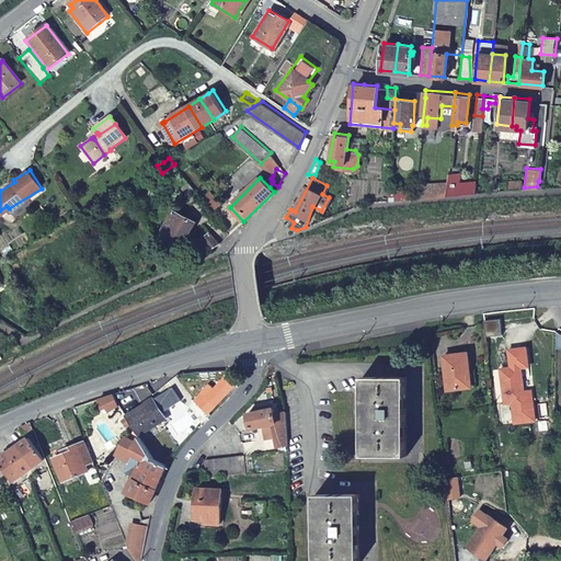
[(507,179),(506,190),(519,189),(521,179),(507,179)]
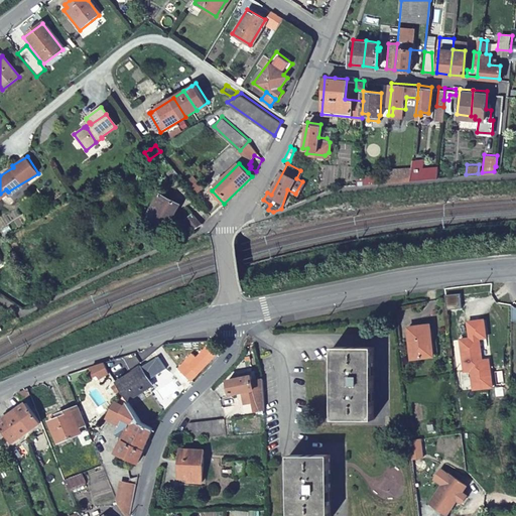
[(411,166),(383,167),(382,181),(410,179),(411,168),(411,166)]
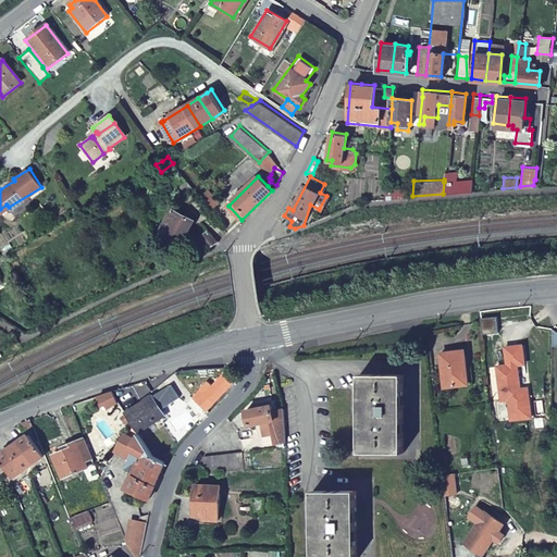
[(444,182),(443,194),(472,190),(473,183),(450,182),(444,182)]
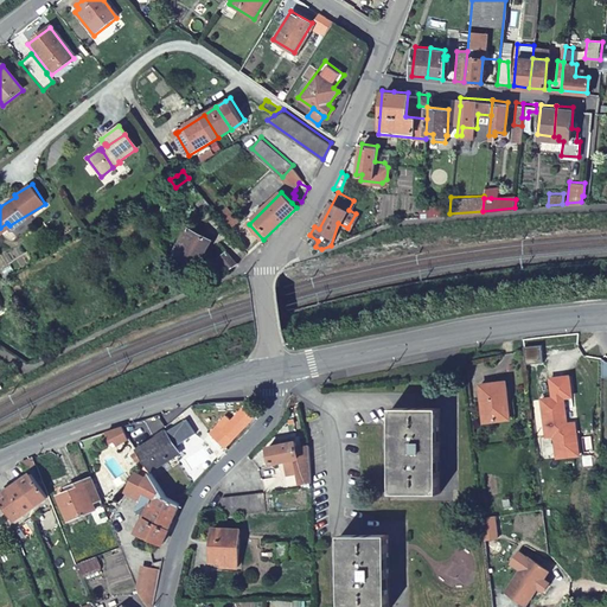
[(210,241),(187,225),(170,251),(192,267),(204,250),(210,241)]
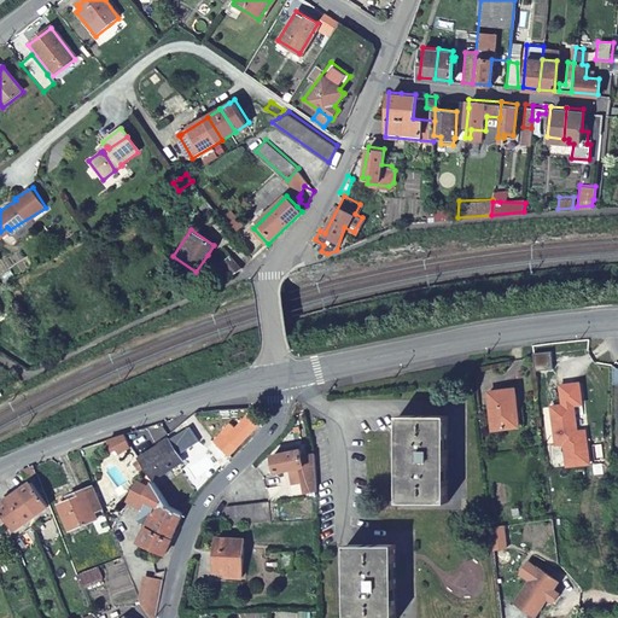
[(221,263),(233,273),(235,272),(240,269),(243,267),(228,255),(221,263)]
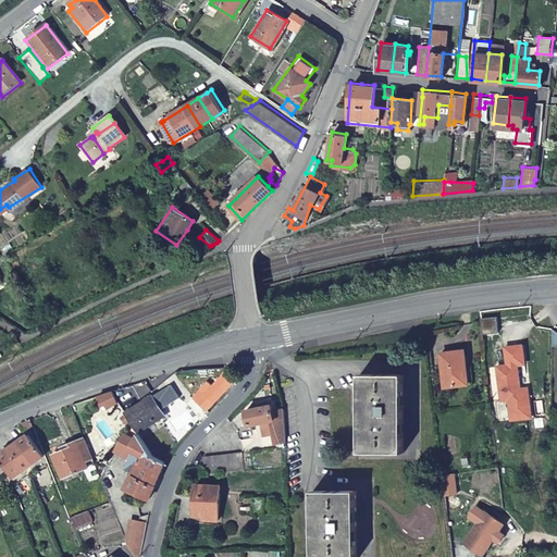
[(445,387),(470,384),(467,349),(442,353),(445,387)]
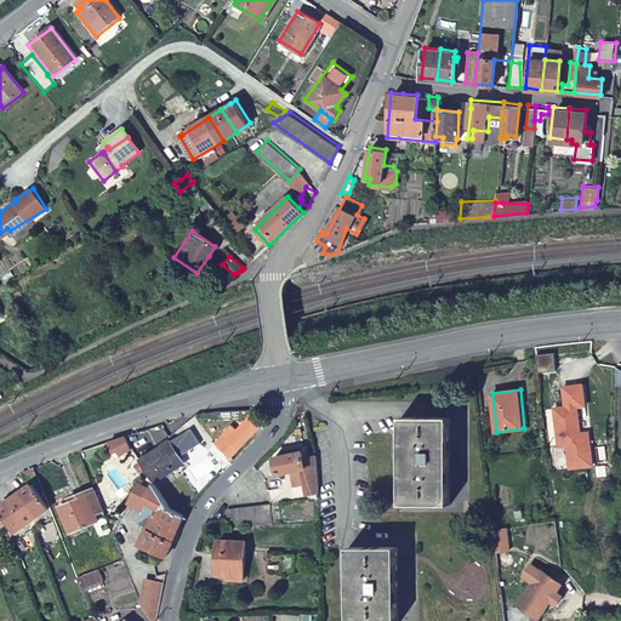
[(567,454),(569,476),(591,472),(588,449),(580,450),(579,442),(575,416),(584,415),(581,394),(562,397),(565,416),(553,417),(558,455),(567,454)]
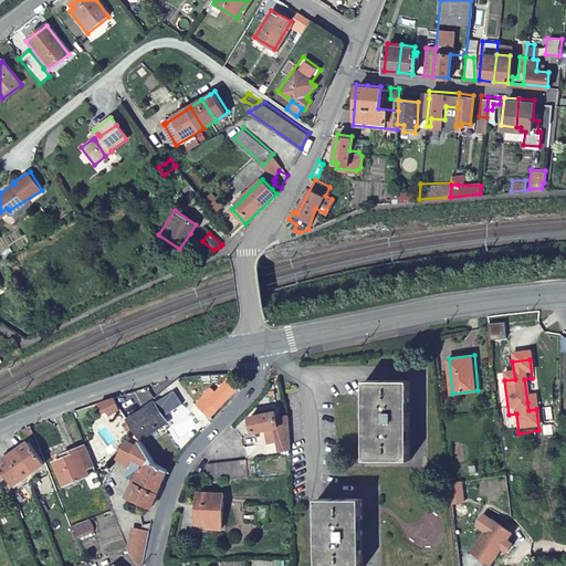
[(210,371),(189,378),(191,385),(212,379),(210,371)]
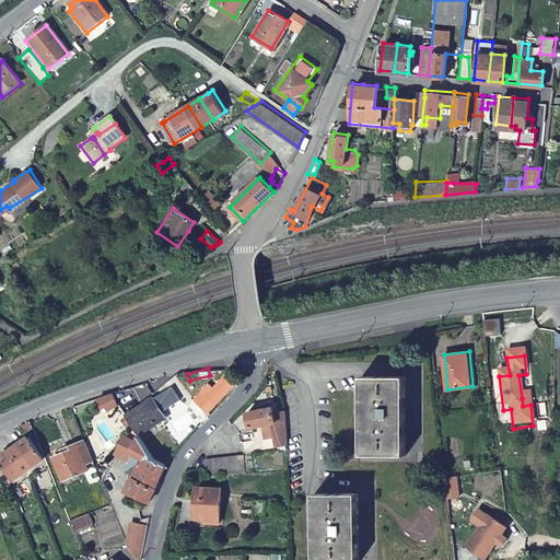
[(207,396),(217,406),(235,387),(226,377),(207,396)]
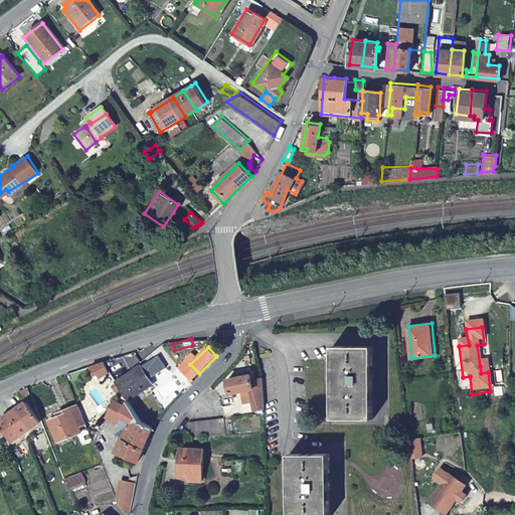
[(331,348),(332,420),(373,419),(371,347),(331,348)]
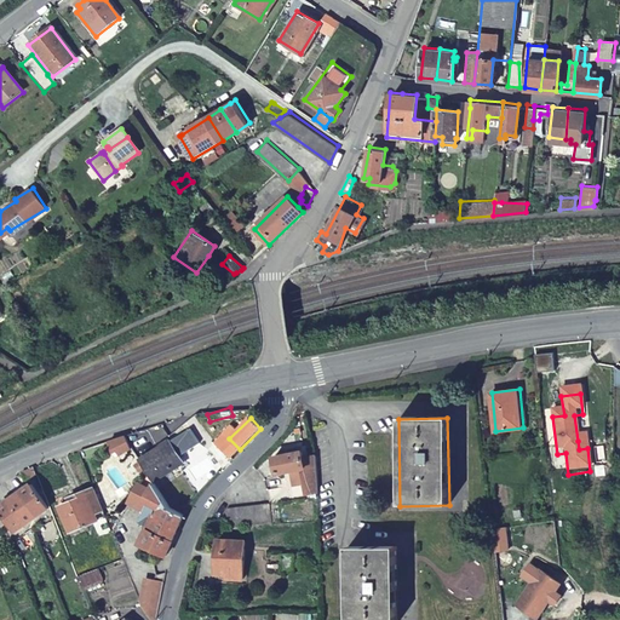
[(151,474),(154,478),(185,463),(182,457),(204,446),(195,430),(142,457),(143,458),(147,464),(151,474)]
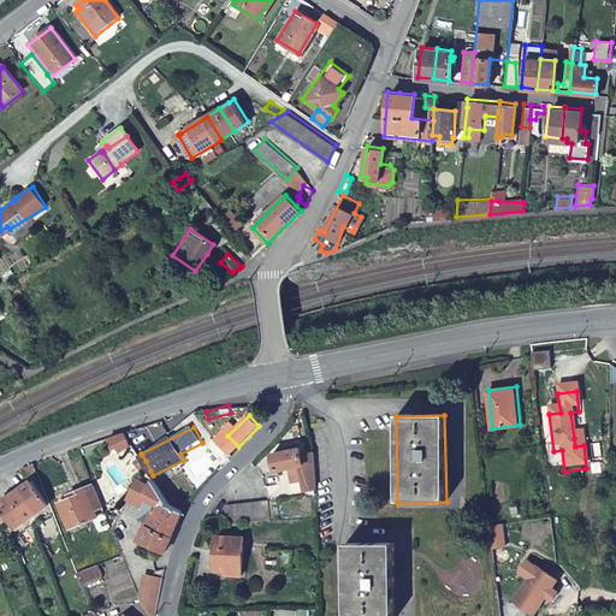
[(128,430),(112,434),(117,443),(119,440),(123,446),(134,440),(128,430)]
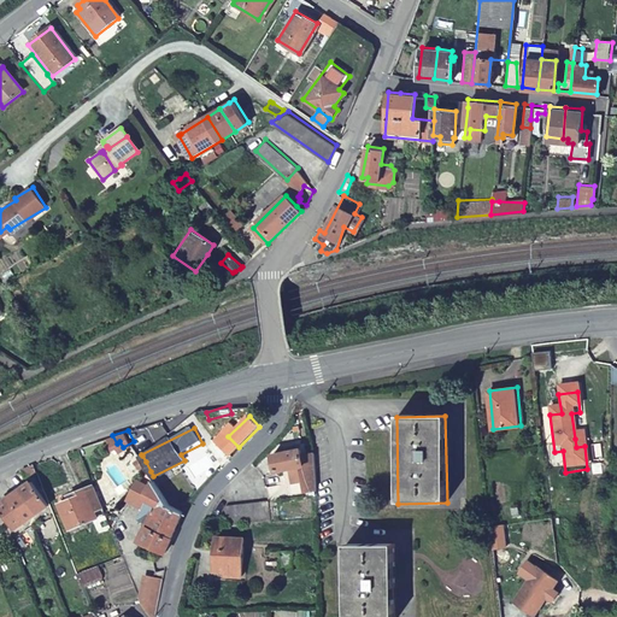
[(219,442),(230,456),(239,447),(228,436),(227,435),(219,442)]
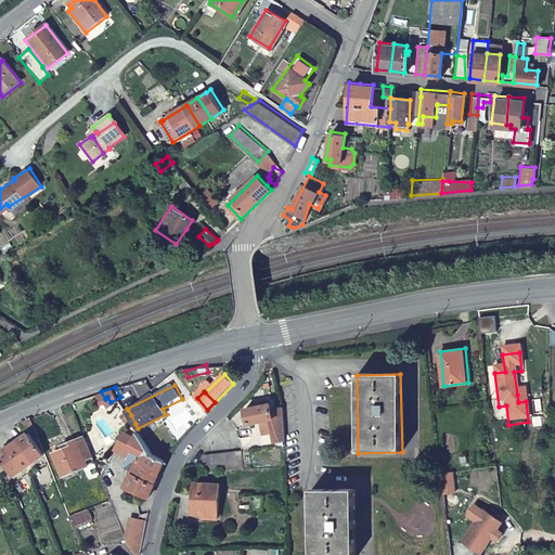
[(276,442),(284,442),(284,433),(283,408),(271,409),(270,405),(246,409),(247,424),(261,422),(265,422),(270,421),(270,424),(271,433),(272,443),(276,442)]
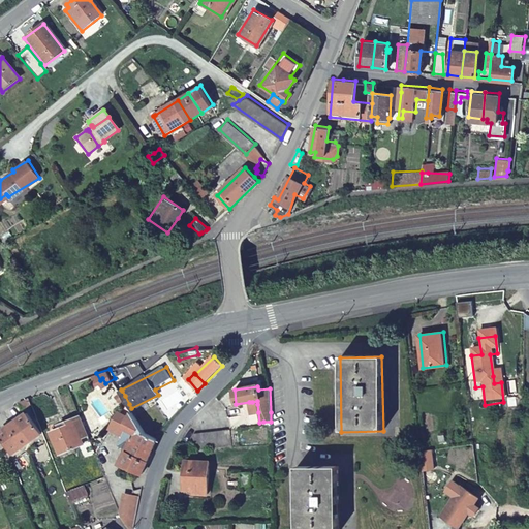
[(22,408),(32,404),(29,397),(26,397),(18,401),(22,408)]
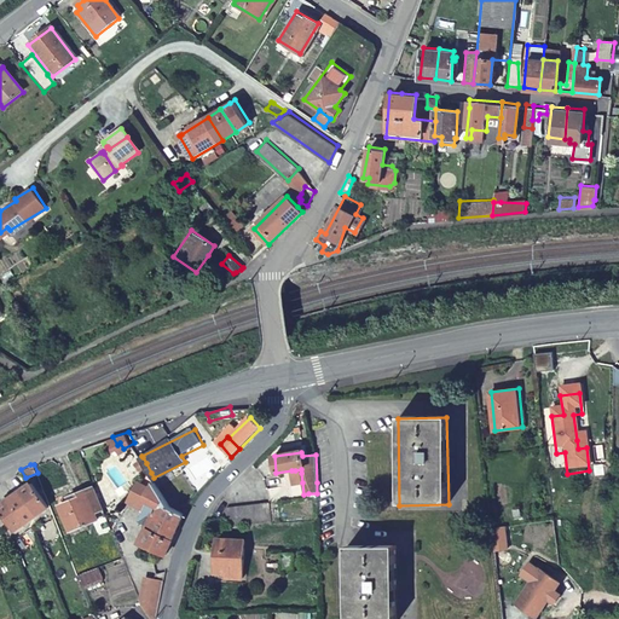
[(294,484),(302,482),(301,473),(301,469),(295,470),(291,470),(294,484)]
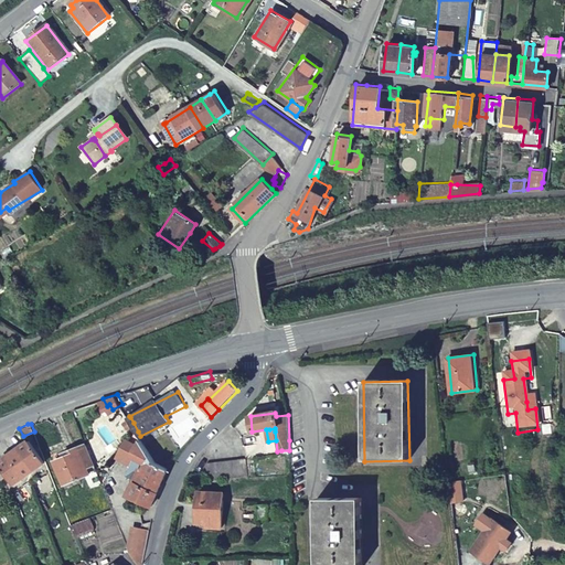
[(130,456),(142,439),(140,436),(138,432),(121,456),(142,468),(145,464),(130,456)]
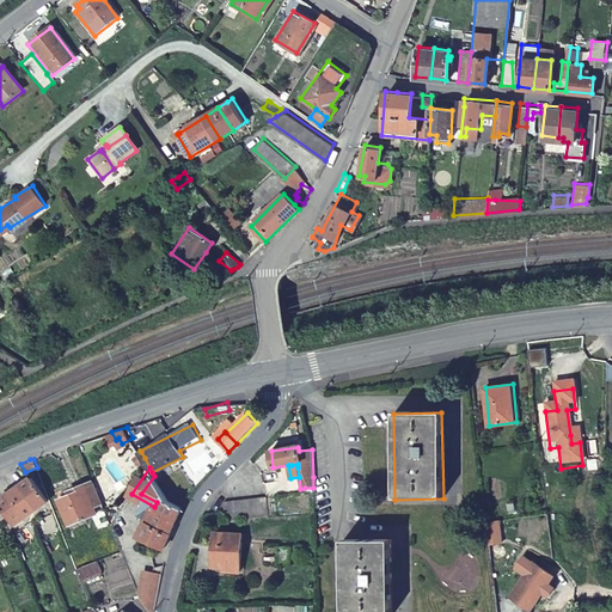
[(31,476),(19,484),(36,508),(48,500),(31,476)]
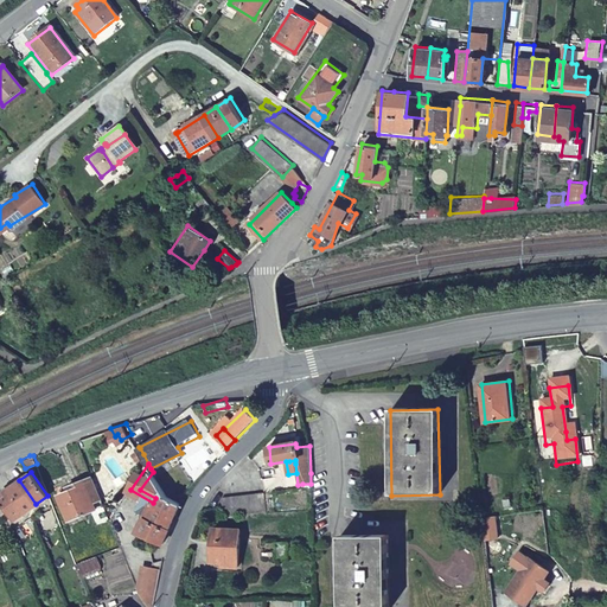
[(161,541),(181,504),(166,496),(153,472),(140,490),(155,498),(153,503),(139,530),(161,541)]
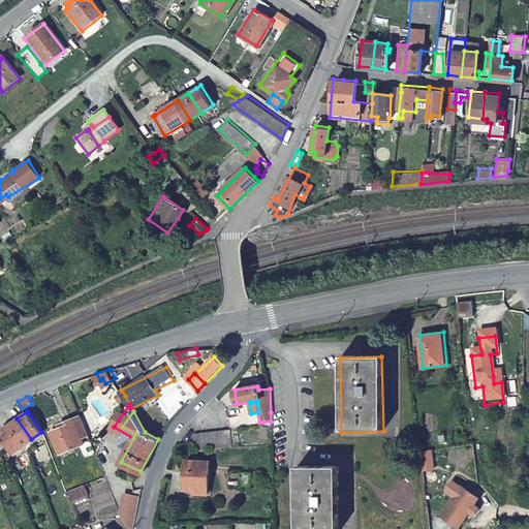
[(88,433),(80,413),(50,426),(59,450),(82,441),(80,436),(88,433)]
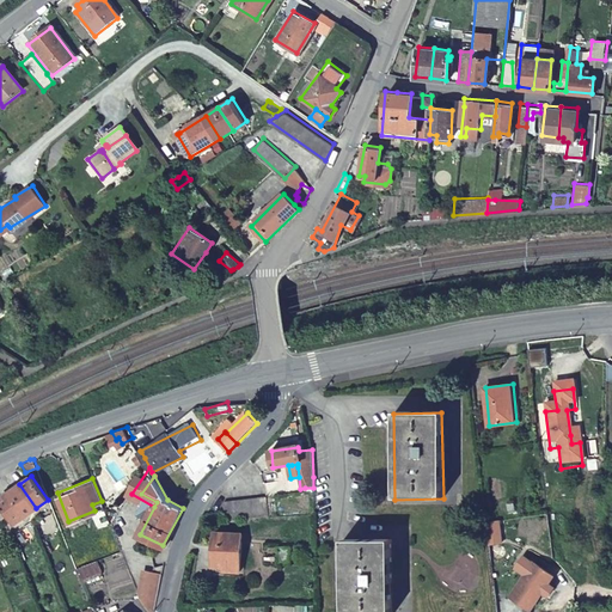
[(19,484),(8,491),(25,516),(36,508),(19,484)]
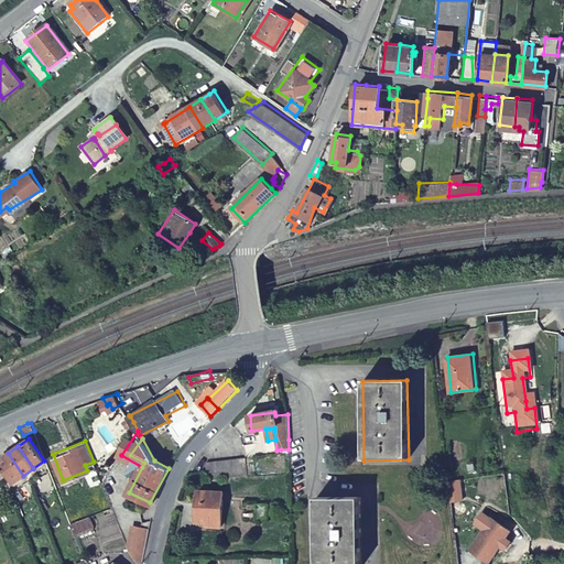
[(23,476),(8,453),(0,458),(0,459),(14,481),(23,476)]
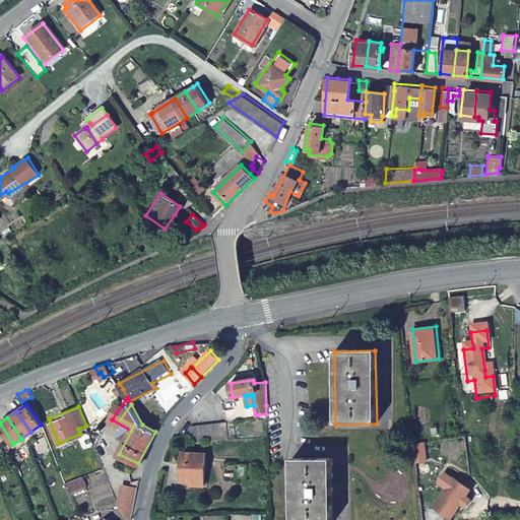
[(206,441),(228,440),(228,427),(190,428),(191,441),(206,441)]
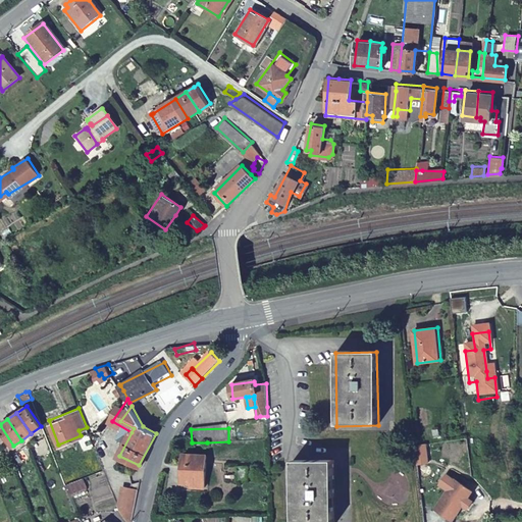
[(204,487),(206,456),(184,455),(181,486),(204,487)]
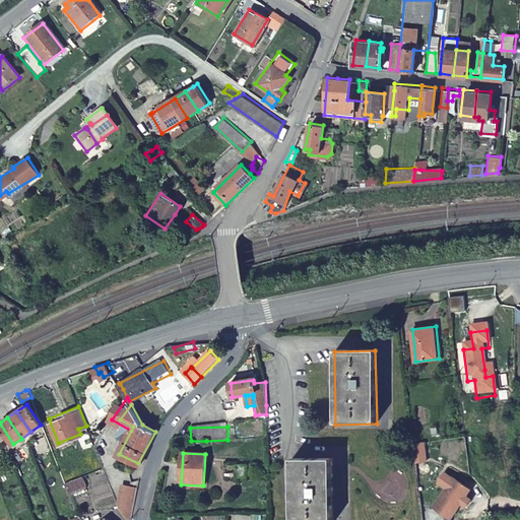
[(291,461),(293,519),(333,519),(332,459),(291,461)]
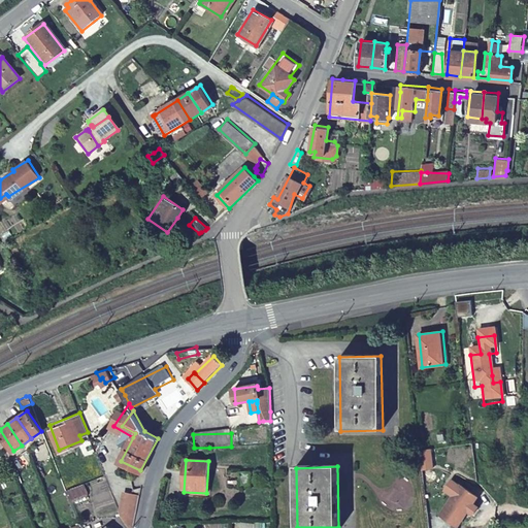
[(238,472),(237,488),(250,488),(250,472),(238,472)]
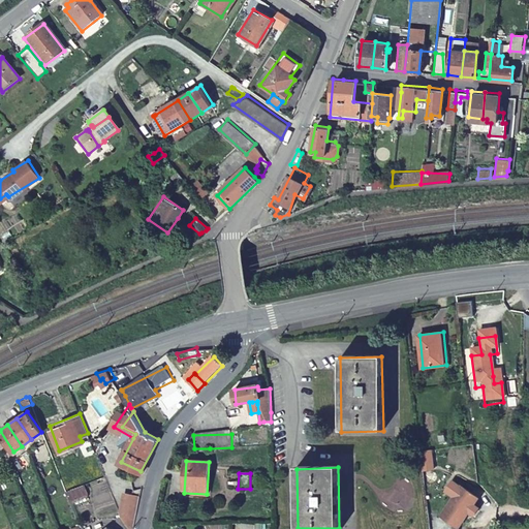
[(454,496),(462,486),(454,479),(445,490),(454,496)]
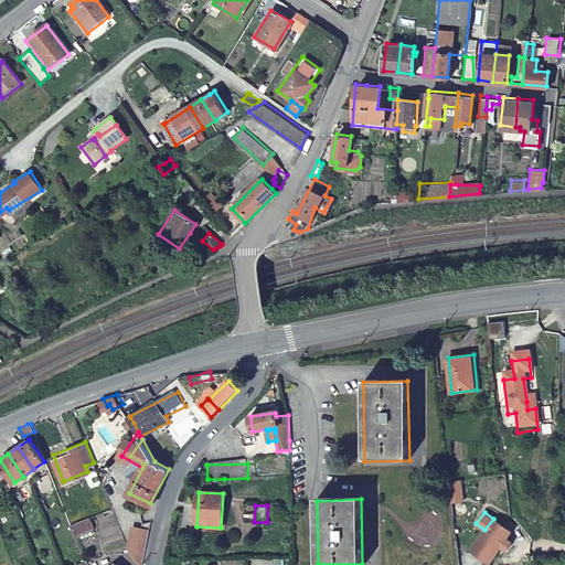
[(89,515),(71,523),(75,533),(94,525),(89,515)]
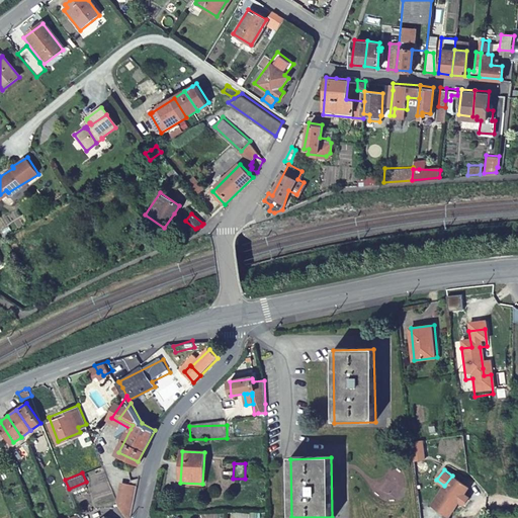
[(444,486),(431,503),(447,515),(469,488),(453,475),(452,476),(444,486)]
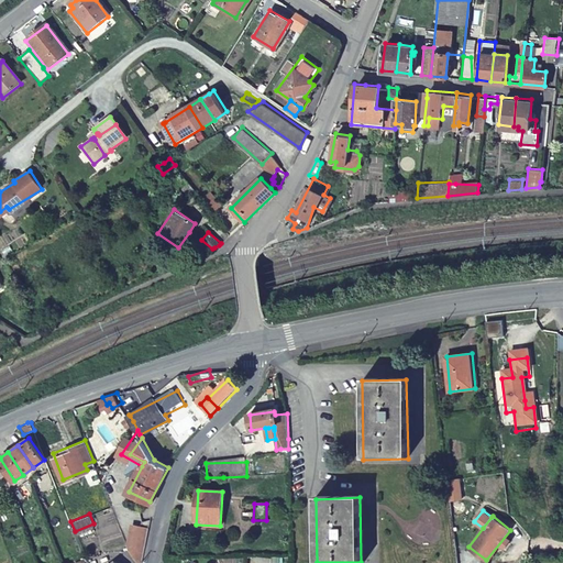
[(141,562),(142,555),(150,521),(140,520),(131,554),(138,562),(141,562)]
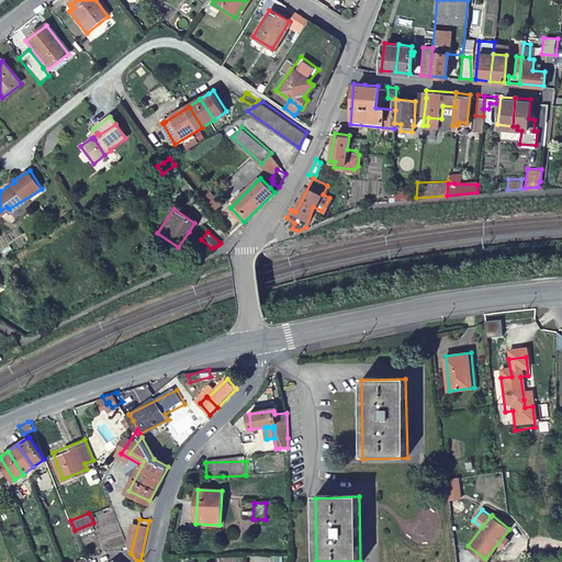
[(483,561),(485,559),(468,546),(451,546),(452,561),(483,561)]
